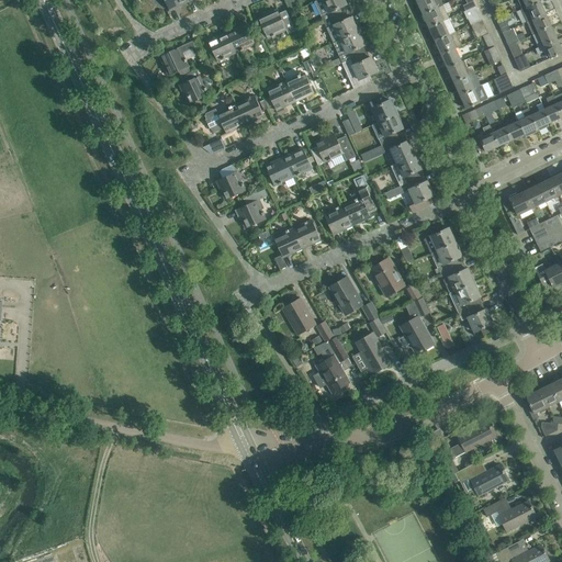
[(188,1),(187,0),(164,0),(169,10),(188,1)]
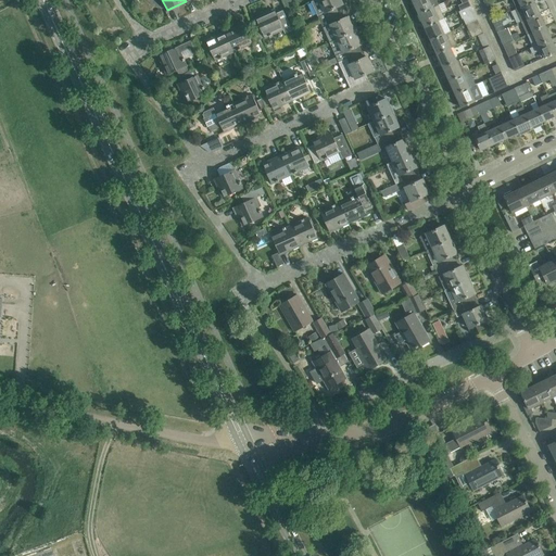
[(283,0),(289,12),(295,9),(291,0),(283,0)]
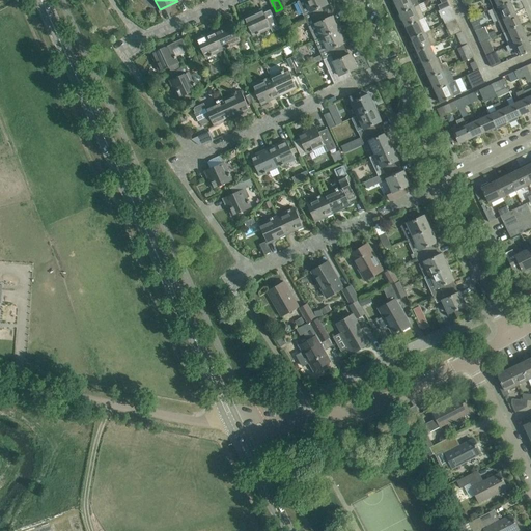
[(300,0),(297,1),(306,21),(326,11),(324,6),(328,4),(325,0),(300,0)]
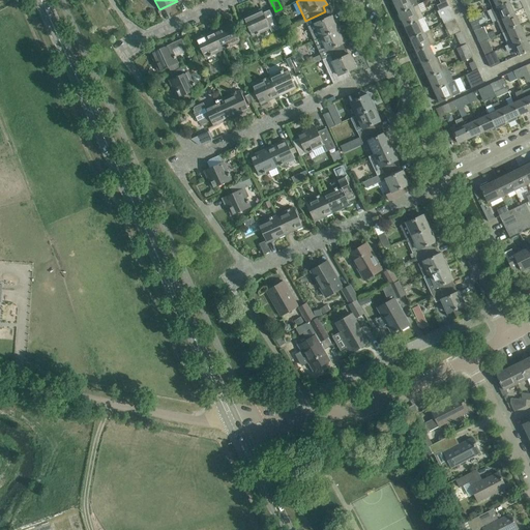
[(392,0),(399,13),(416,5),(414,0),(392,0)]
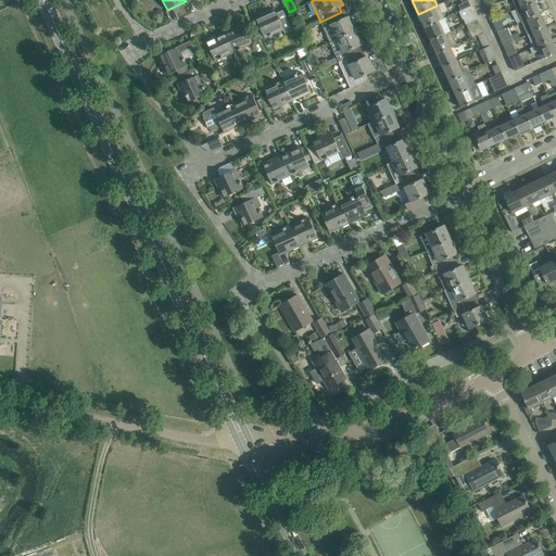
[(460,11),(470,5),(468,0),(460,0),(463,2),(457,4),(460,11)]
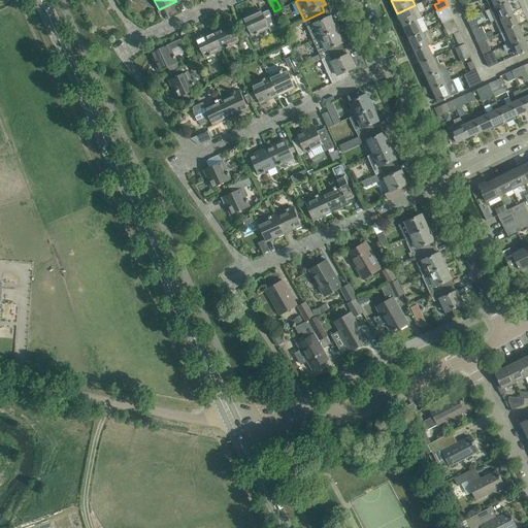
[(506,0),(490,7),(489,8),(495,21),(513,12),(506,0)]
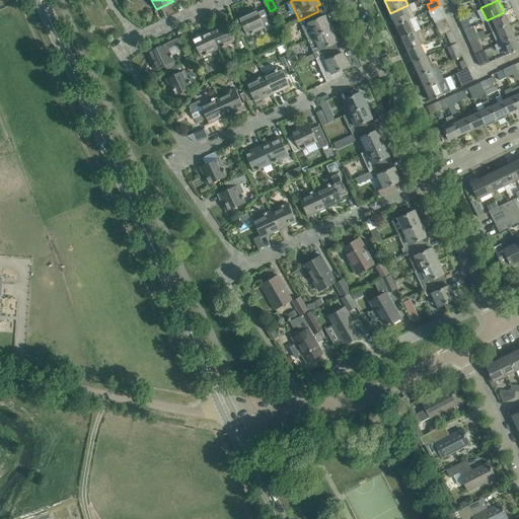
[(464,10),(461,3),(453,6),(456,13),(464,10)]
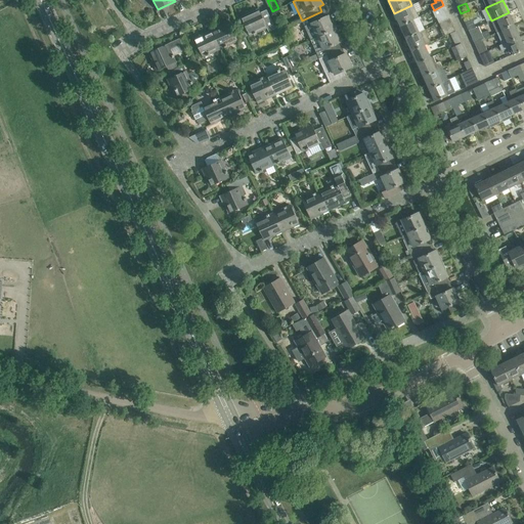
[(394,13),(400,26),(418,17),(411,5),(394,13)]
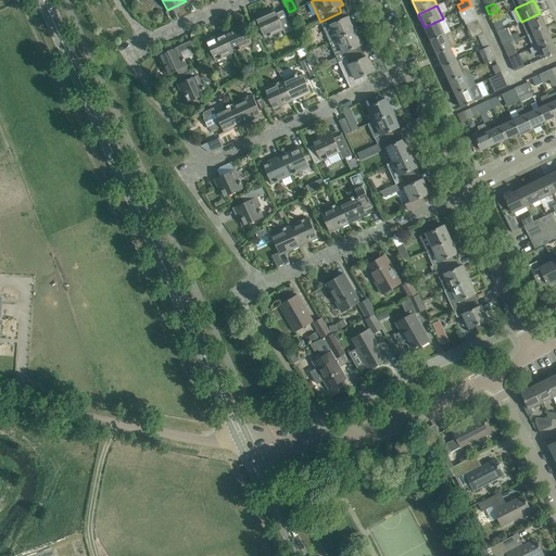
[(264,37),(282,28),(285,34),(292,30),(282,10),(277,13),(275,9),(255,17),(261,28),(264,37)]
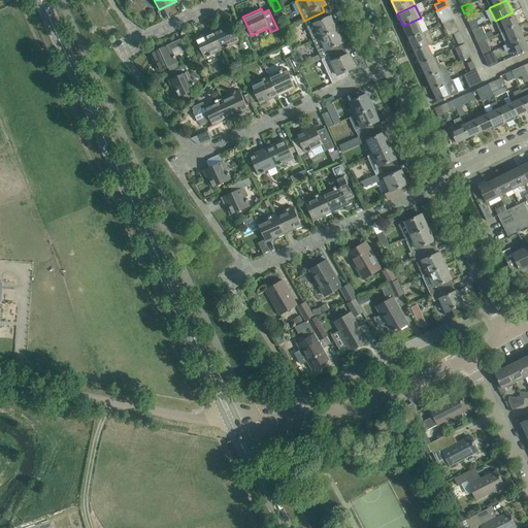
[(327,18),(324,11),(304,21),(312,40),(314,39),(339,28),(335,19),(333,20),(331,15),(327,18)]
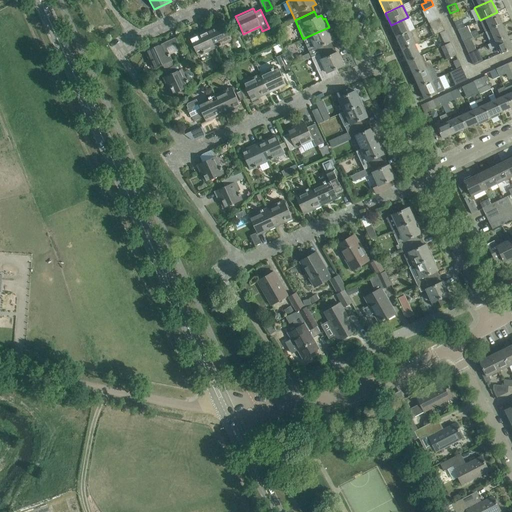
[(437,12),(426,17),(428,23),(434,20),(439,18),(437,12)]
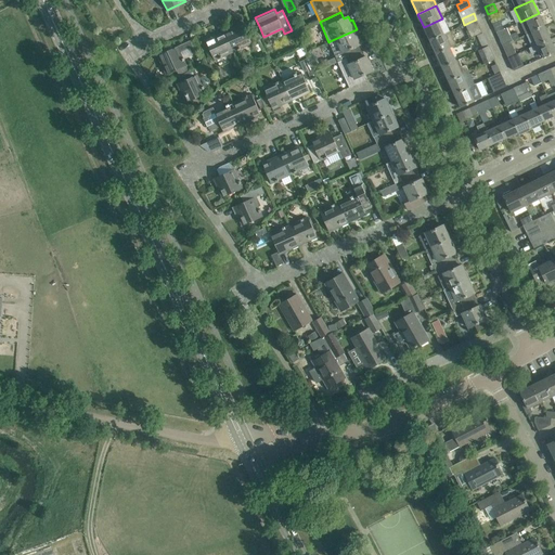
[(520,22),(526,35),(544,26),(539,13),(520,22)]
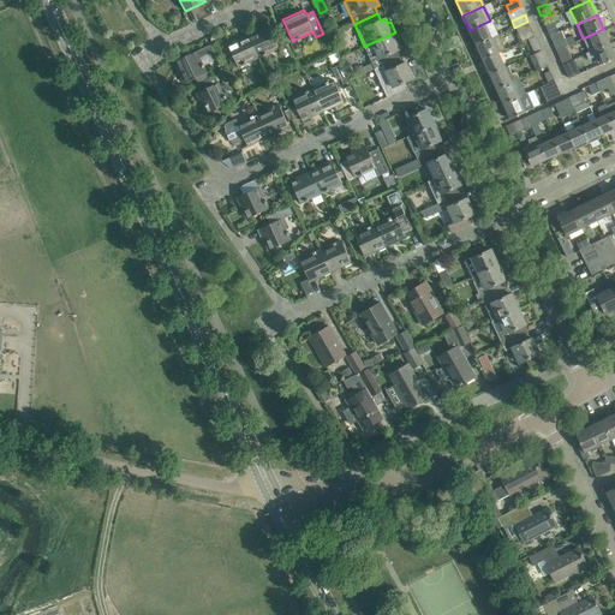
[(553,17),(543,22),(550,36),(560,31),(553,17)]
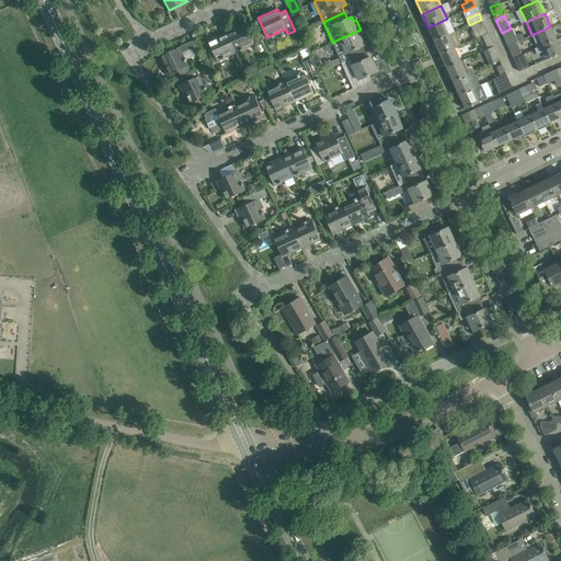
[(447,19),(428,27),(434,42),(454,33),(447,19)]
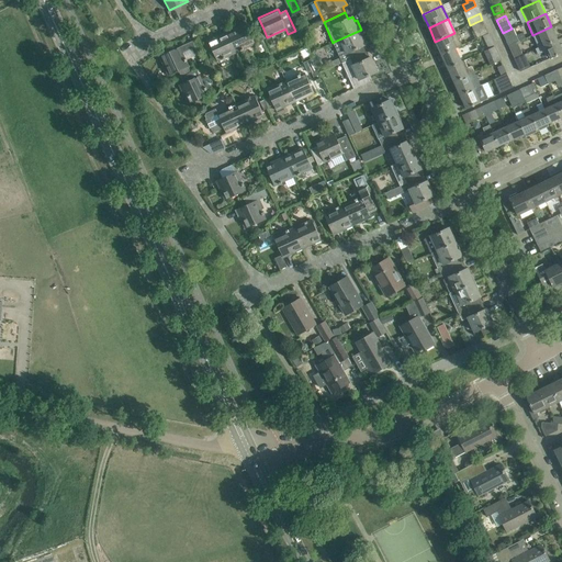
[(476,38),(489,33),(482,20),(476,22),(470,25),(476,38)]
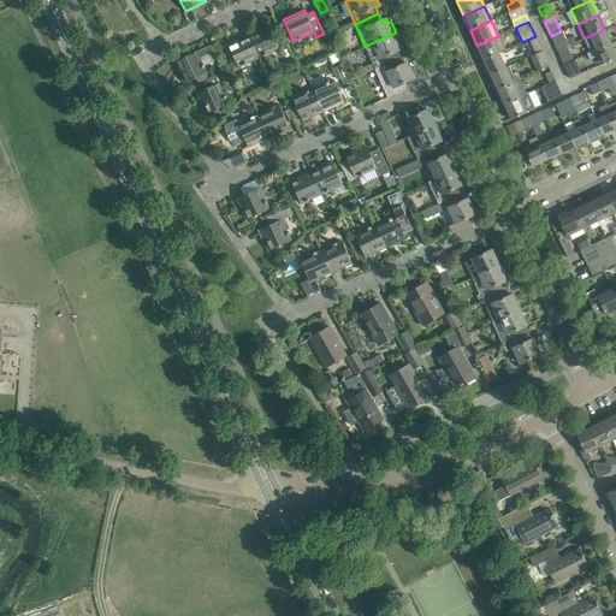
[(270,25),(248,36),(258,57),(279,47),(270,25)]
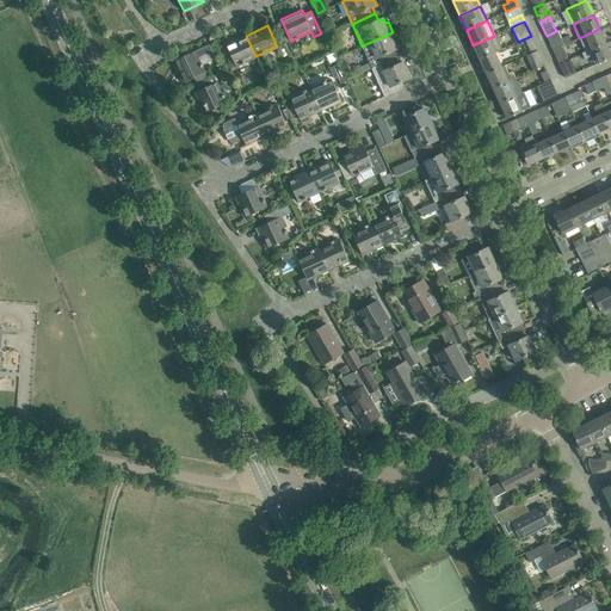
[(579,38),(585,53),(606,42),(599,29),(579,38)]
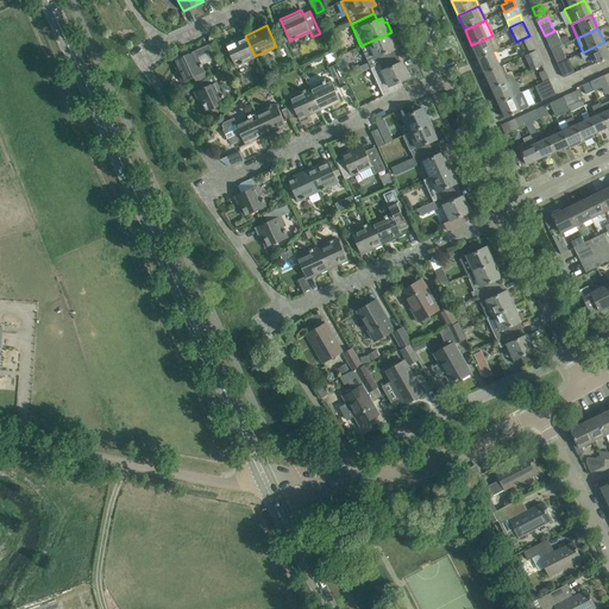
[(283,44),(289,41),(286,31),(278,35),(283,44)]
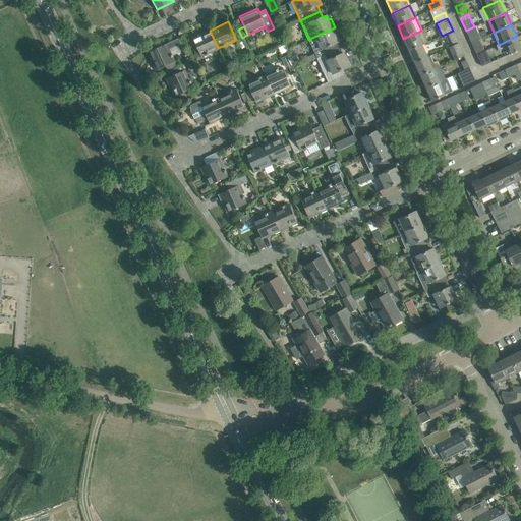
[(475,26),(474,26),(466,31),(471,43),(479,39),(477,34),(478,34),(475,26)]
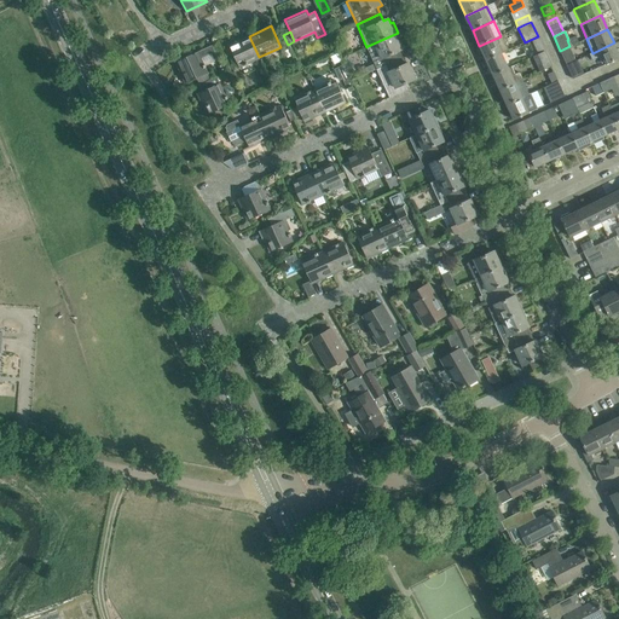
[(377,69),(400,58),(398,52),(403,50),(400,45),(403,44),(398,33),(368,46),(377,69)]
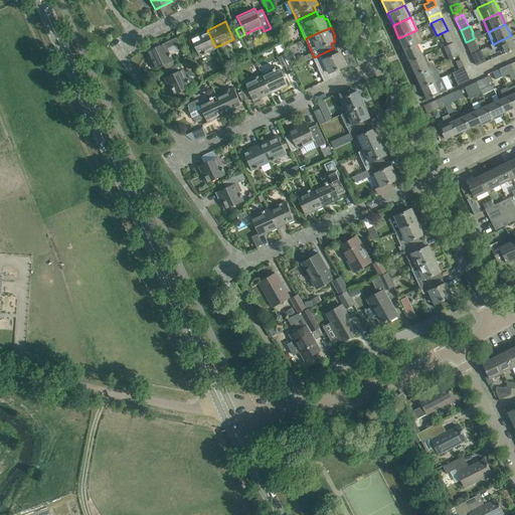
[(404,50),(417,44),(422,41),(416,29),(416,30),(398,38),(404,50)]
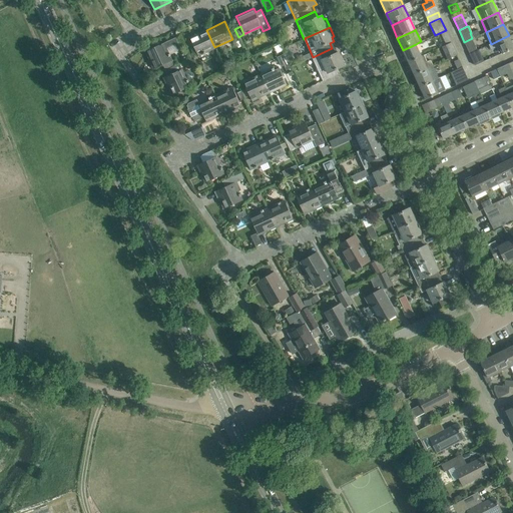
[(198,55),(214,47),(206,30),(190,37),(198,55)]
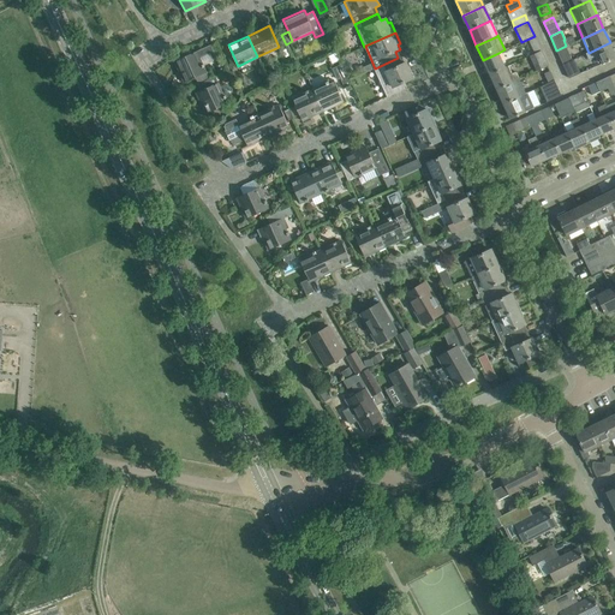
[(535,53),(541,51),(537,41),(531,45),(535,53)]
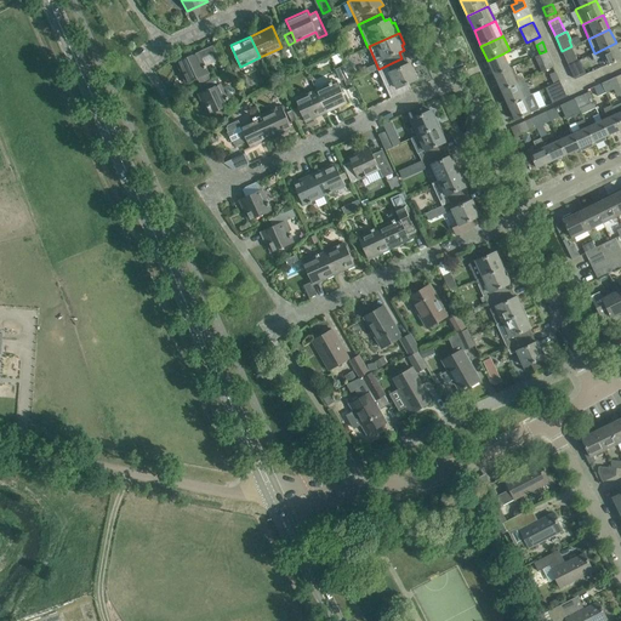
[(620,47),(619,49),(616,43),(594,53),(592,55),(594,60),(604,56),(608,64),(620,57),(620,47)]
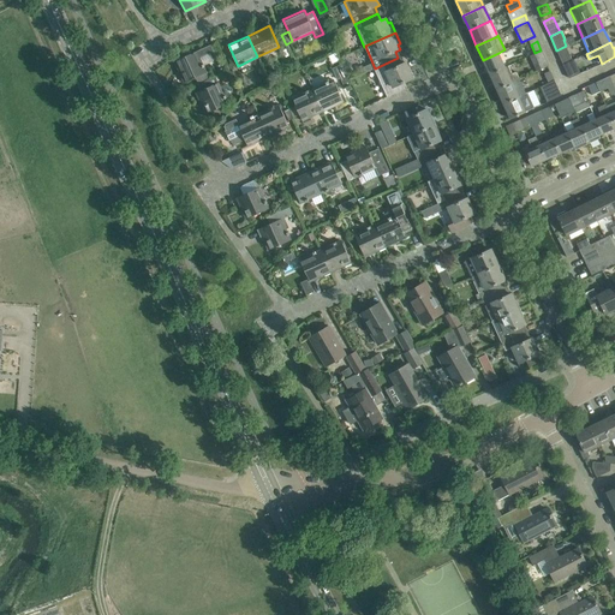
[(206,72),(201,63),(215,55),(210,45),(174,61),(184,83),(206,72)]
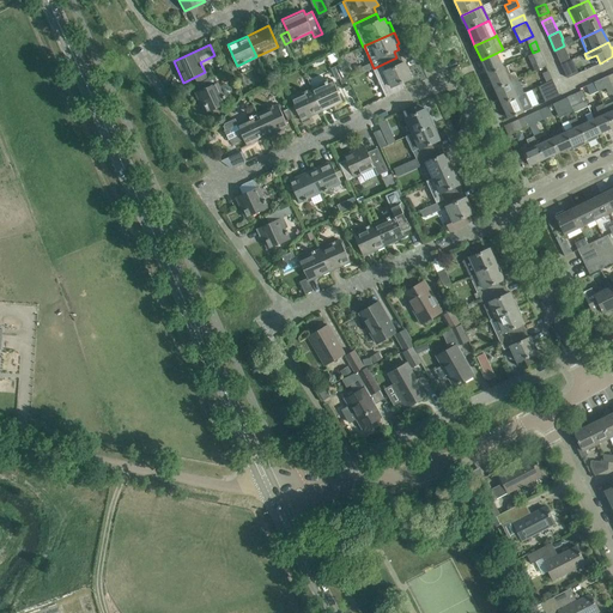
[(564,46),(554,50),(562,64),(570,60),(564,46)]
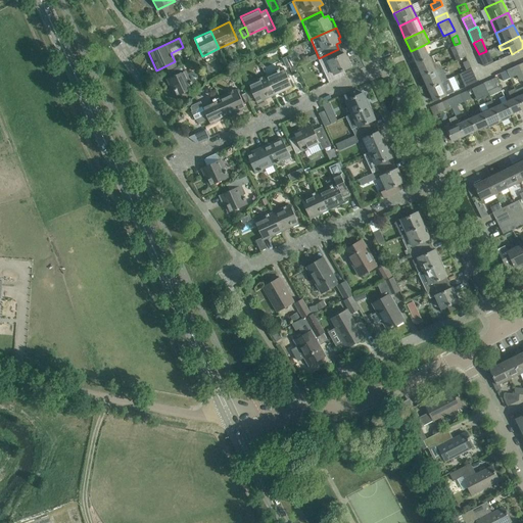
[(466,55),(460,43),(455,45),(449,48),(456,60),(466,55)]
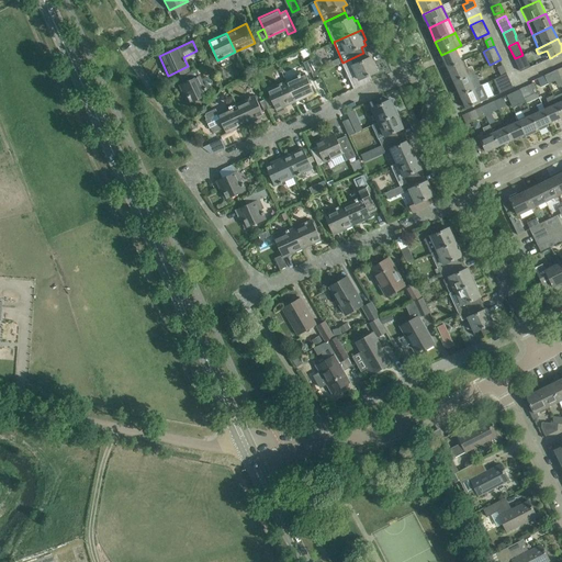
[(456,48),(441,55),(448,68),(461,62),(456,48)]
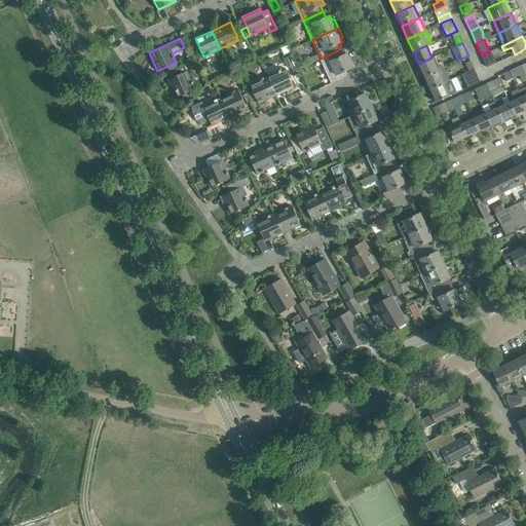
[(346,76),(344,71),(352,67),(346,53),(343,55),(340,49),(321,59),(332,82),(346,76)]
